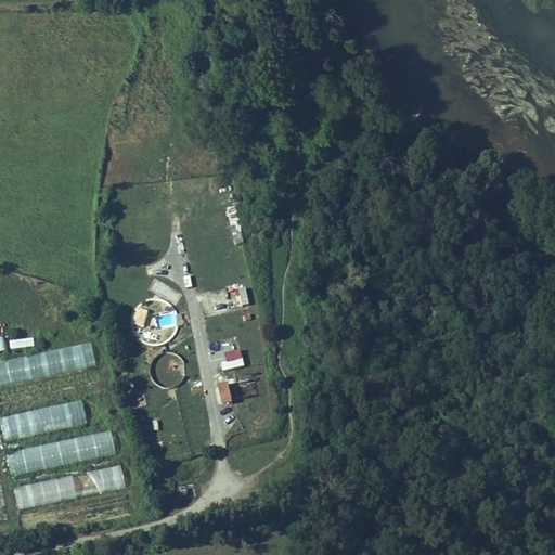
[(236,207),(229,208),(232,245),(240,244),(236,207)]
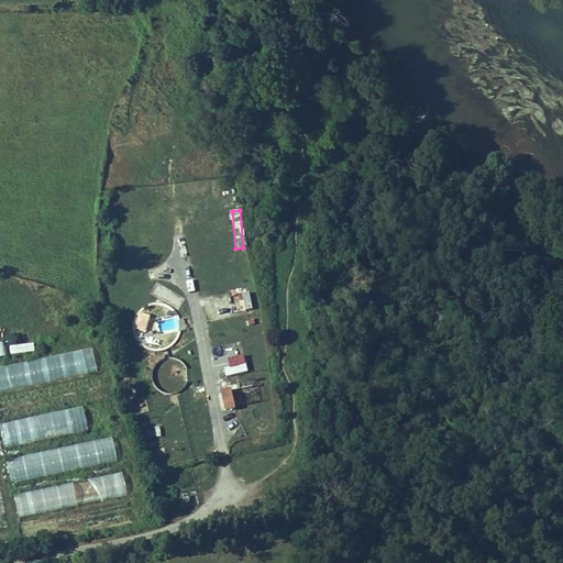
[(10,345),(11,354),(35,353),(35,343),(10,345)]
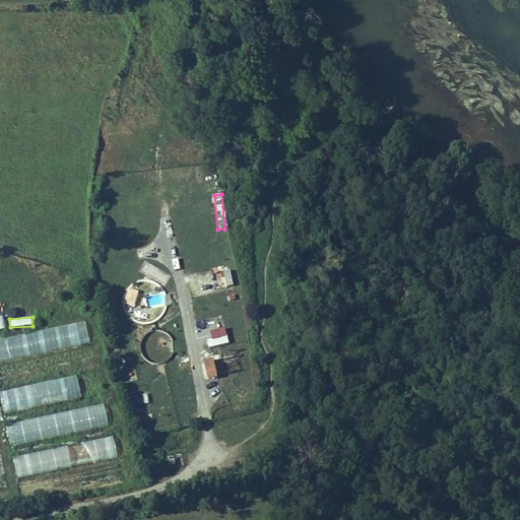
[(0,336),(0,359),(90,347),(87,324),(0,336)]
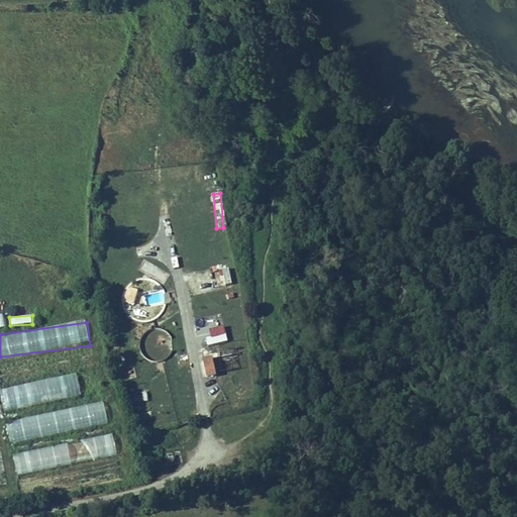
[(207,346),(227,341),(225,333),(205,338),(207,346)]
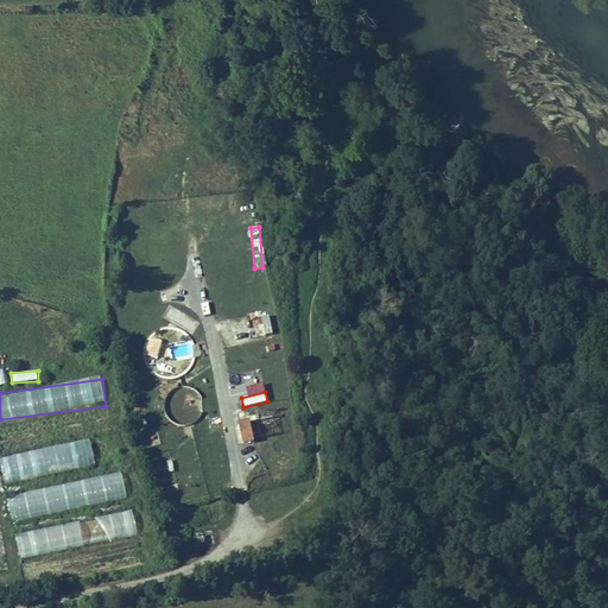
[(246,419),(249,439),(259,437),(255,417),(246,419)]
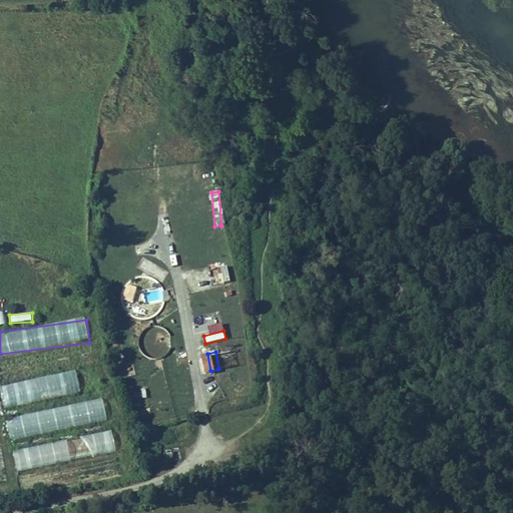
[(0,391),(4,409),(80,392),(75,371),(0,386),(0,391)]
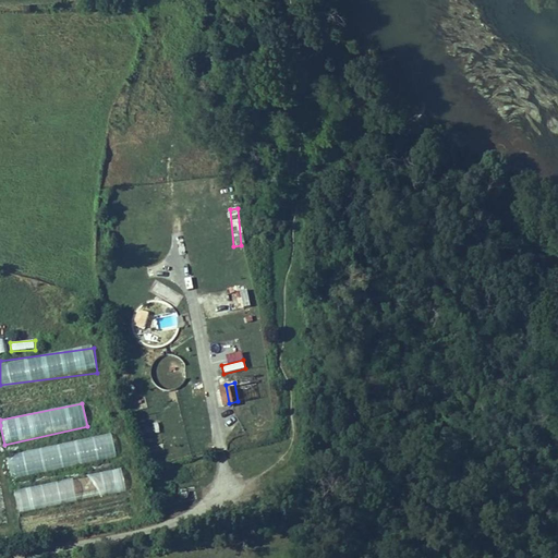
[(11,477),(117,459),(112,435),(7,453),(11,477)]
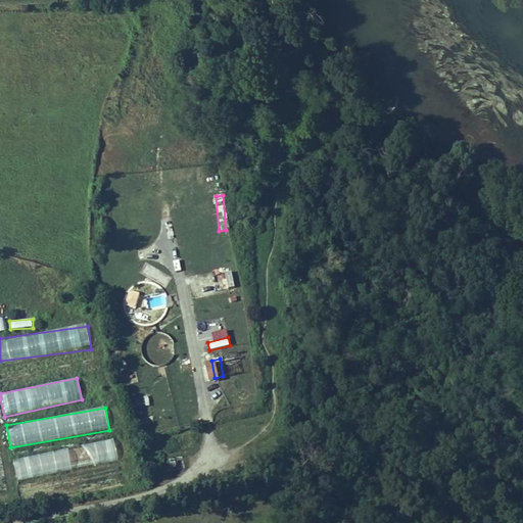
[(16,478),(119,462),(114,441),(13,458),(16,478)]
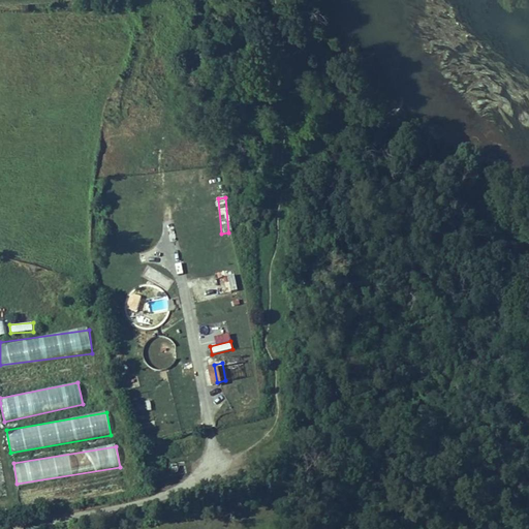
[(172,465),(173,474),(186,472),(184,463),(172,465)]
